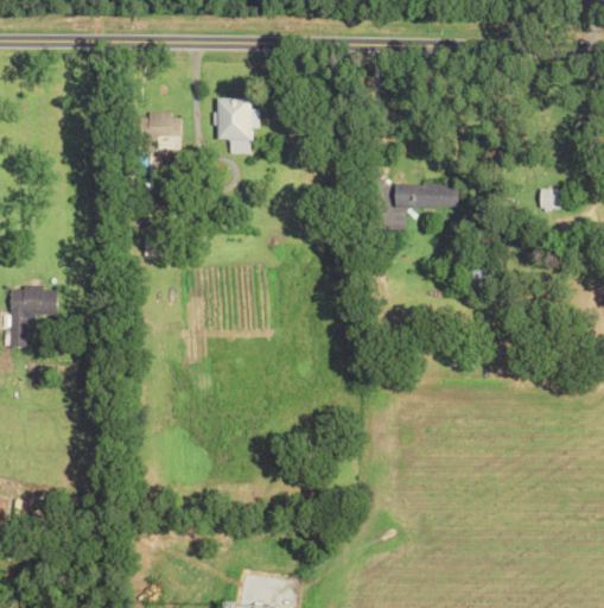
[(229,153),(252,153),(252,127),(260,128),(260,108),(252,108),(252,97),(217,97),(217,111),(215,111),(215,140),(229,140),(229,153)]
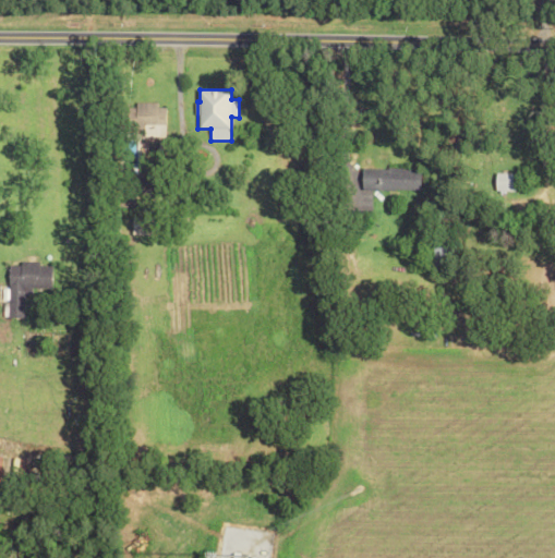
[(166,104),(131,104),(131,124),(154,124),(154,134),(166,134),(166,104)]
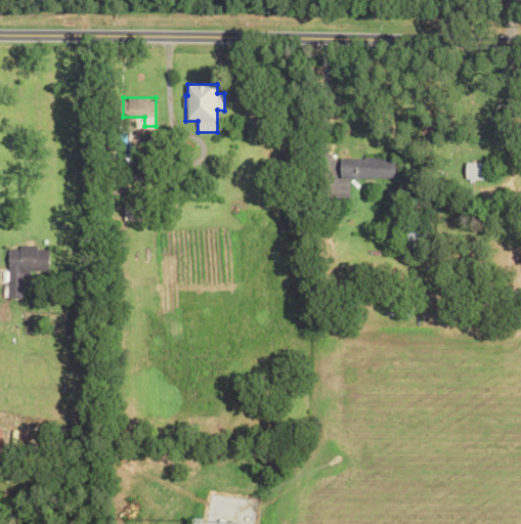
[(396,179),(396,160),(341,159),(341,178),(396,179)]
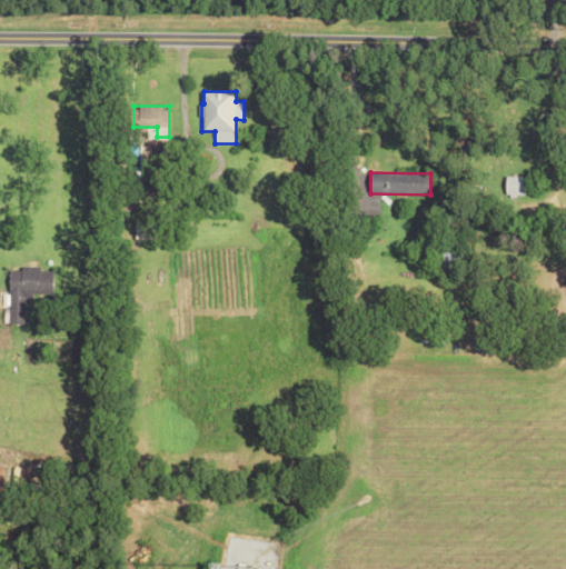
[(527,195),(528,177),(507,177),(507,195),(527,195)]
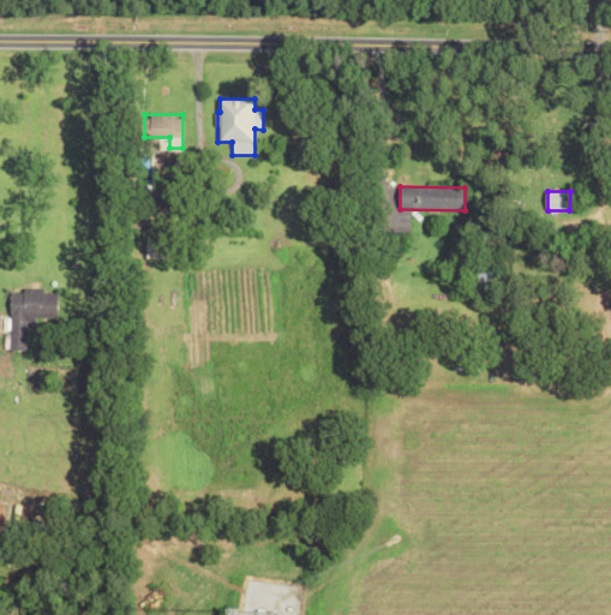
[(145,239),(145,258),(167,258),(167,239),(145,239)]
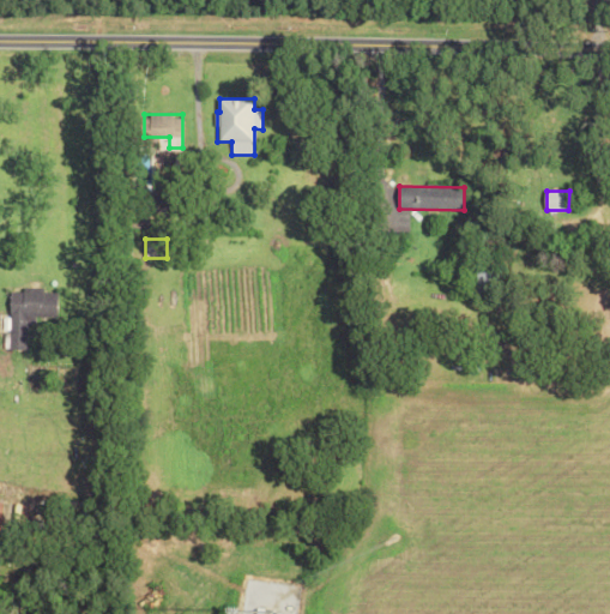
[(8,349),(26,349),(26,319),(56,319),(56,293),(43,293),(43,288),(20,288),(20,293),(10,292),(8,349)]
